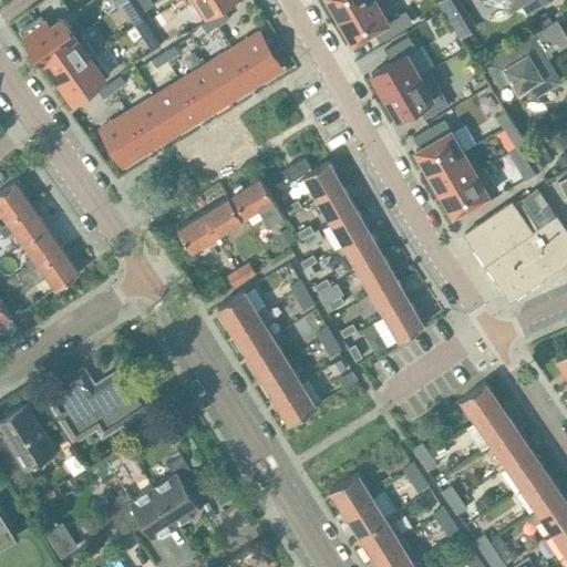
[(126,0),(122,3),(121,4),(127,12),(135,7),(130,0),(126,0)]
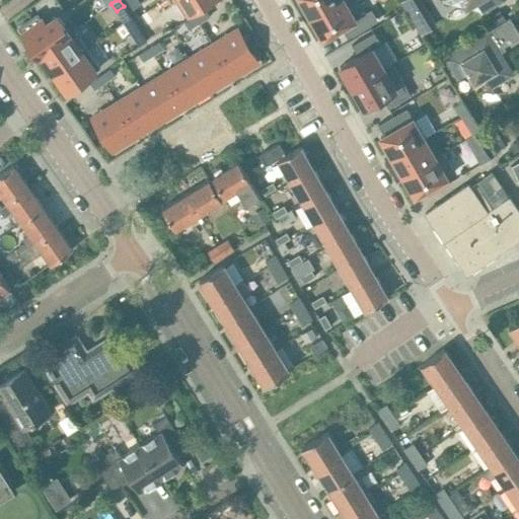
[(141,3),(138,0),(127,0),(133,8),(141,3)]
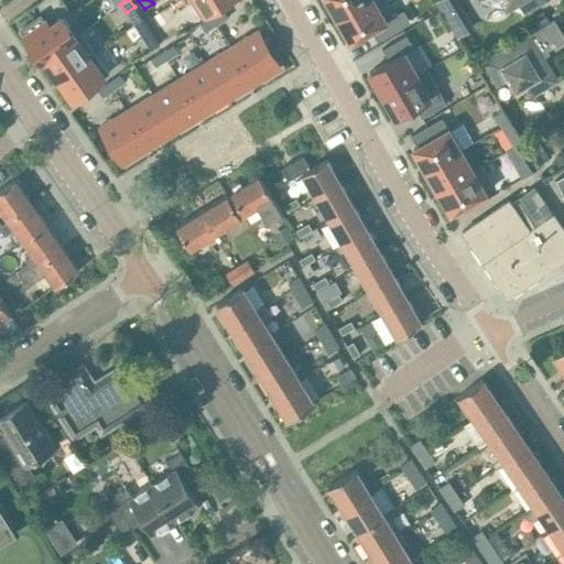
[(190,0),(199,15),(224,0),(190,0)]
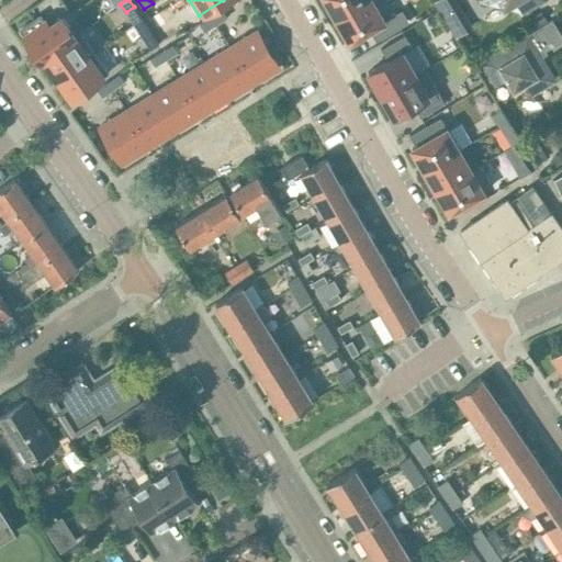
[(323,0),(334,18),(364,0),(323,0)]
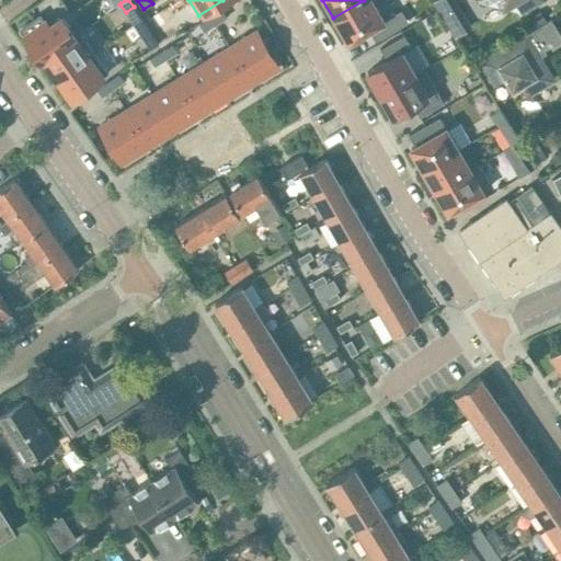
[(374,0),(364,0),(333,18),(347,43),(369,31),(375,41),(409,21),(401,9),(385,19),(374,0)]
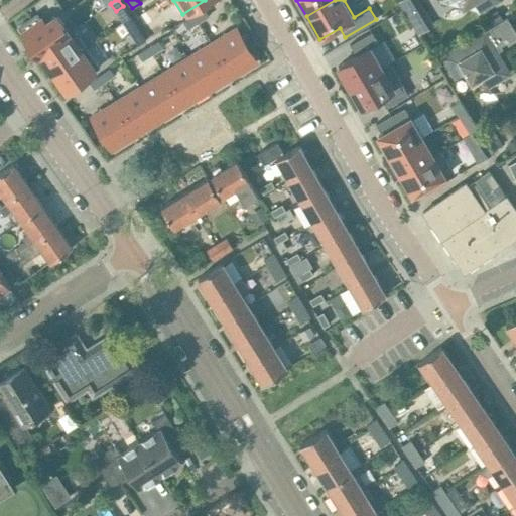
[(418,0),(399,0),(398,1),(403,10),(405,12),(420,2),(418,0)]
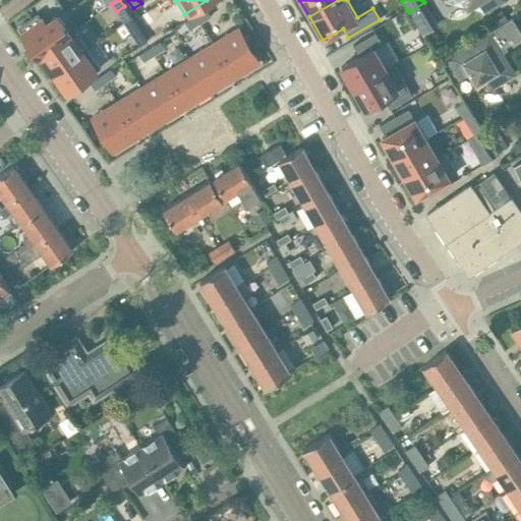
[(448,0),(450,3),(456,0),(470,0),(478,2),(484,11),(503,0),(448,0)]
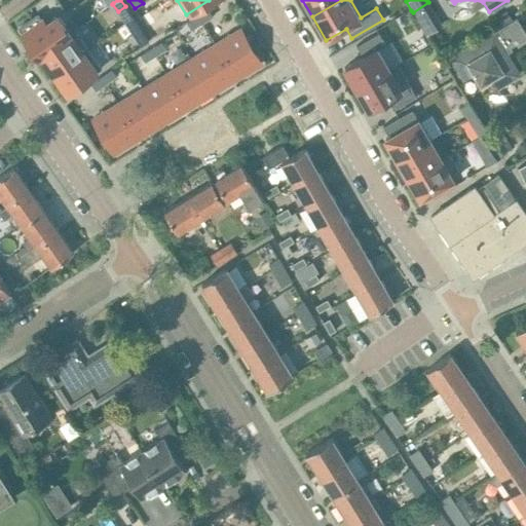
[(125,6),(118,11),(124,23),(133,17),(125,6)]
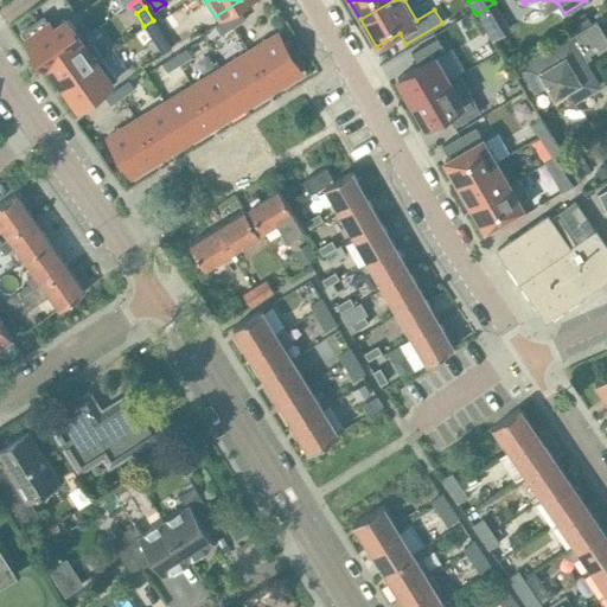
[(241,10),(228,17),(234,26),(246,19),(241,10)]
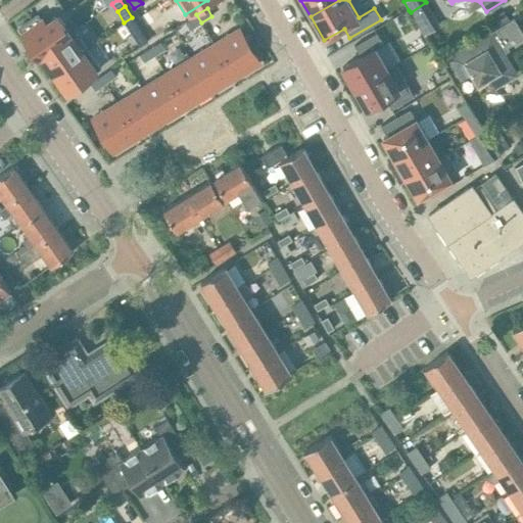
[(504,9),(493,15),(500,26),(510,19),(504,9)]
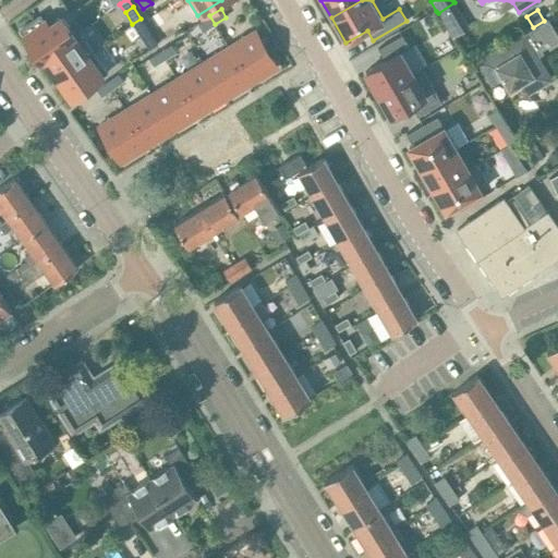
[(164,23),(157,12),(148,17),(156,28),(164,23)]
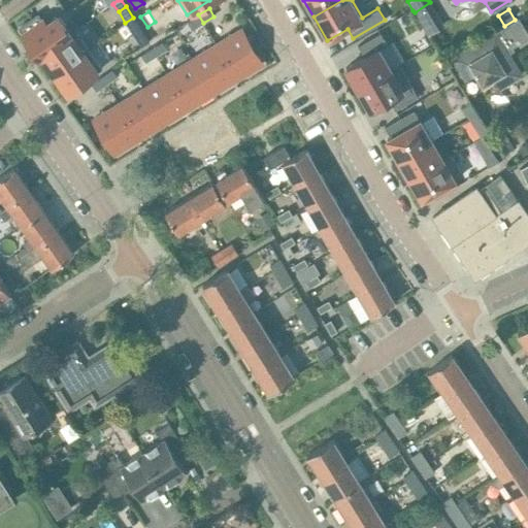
[(58,14),(45,24),(37,12),(18,27),(38,57),(75,30),(74,30),(70,33),(58,14)]
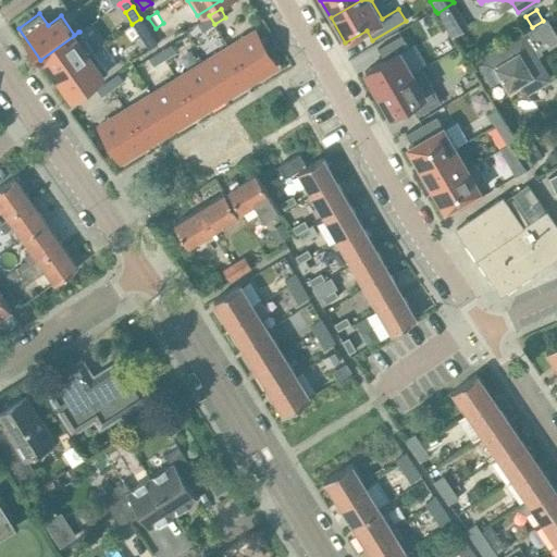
[(209,15),(198,23),(202,32),(214,24),(209,15)]
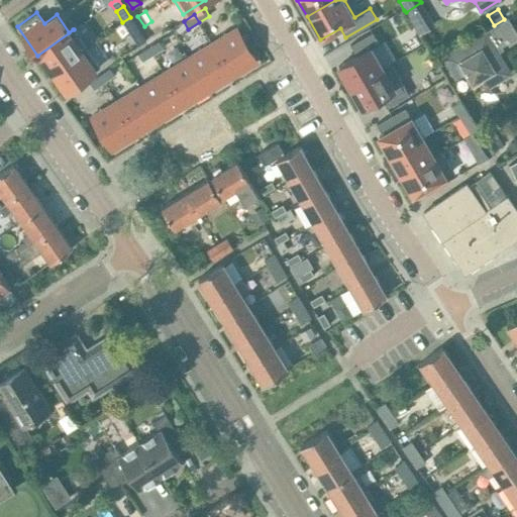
[(130,17),(122,22),(138,45),(145,40),(130,17)]
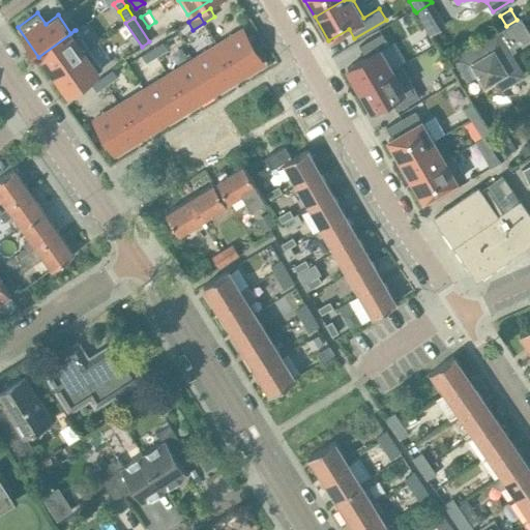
[(464,52),(453,58),(467,81),(477,75),(495,79),(501,89),(524,76),(518,65),(510,53),(509,51),(529,37),(529,34),(521,18),(517,20),(506,26),(503,28),(464,52)]
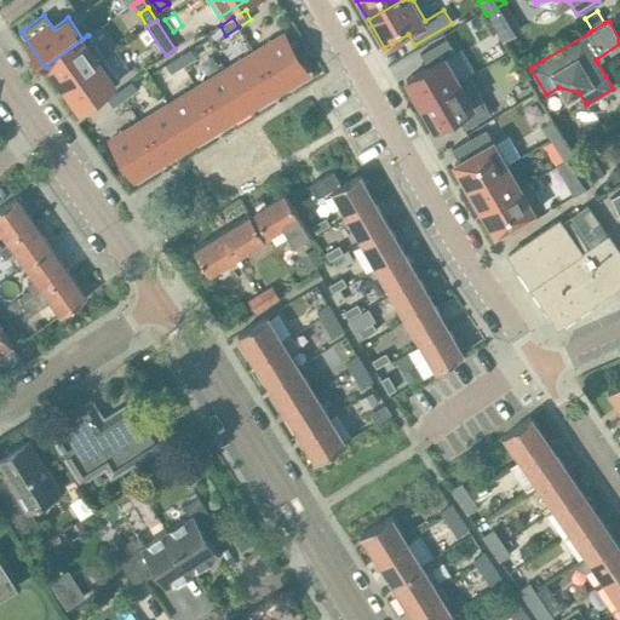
[(279,92),(308,74),(283,34),(253,51),(279,92)]
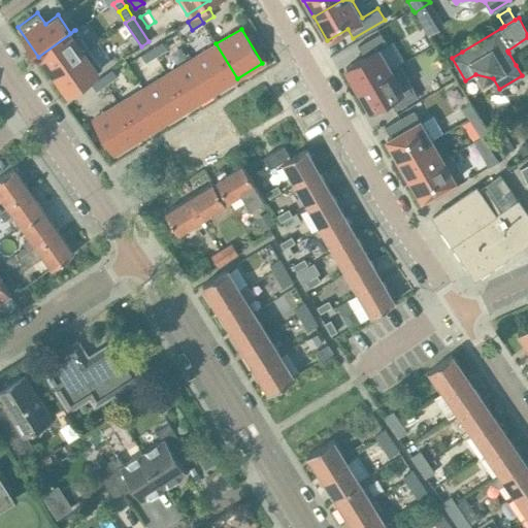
[(54,73),(89,48),(75,30),(38,57),(39,58),(41,56),(54,73)]
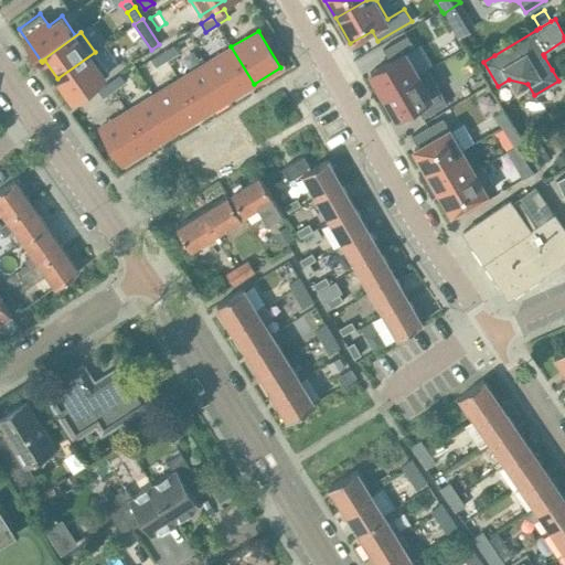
[(390,60),(368,72),(382,95),(419,73),(406,50),(413,45),(407,34),(383,49),(390,60)]
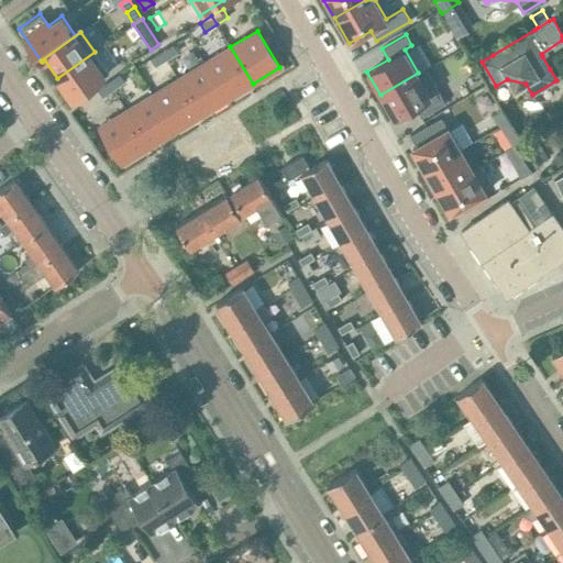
[(173,44),(162,51),(167,59),(178,52),(173,44)]
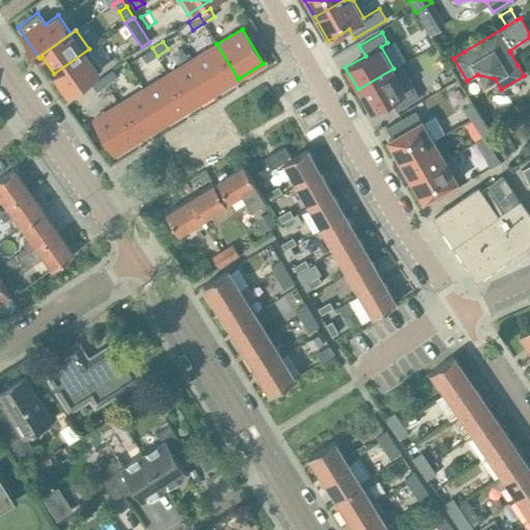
[(213,93),(238,79),(216,43),(193,59),(213,93)]
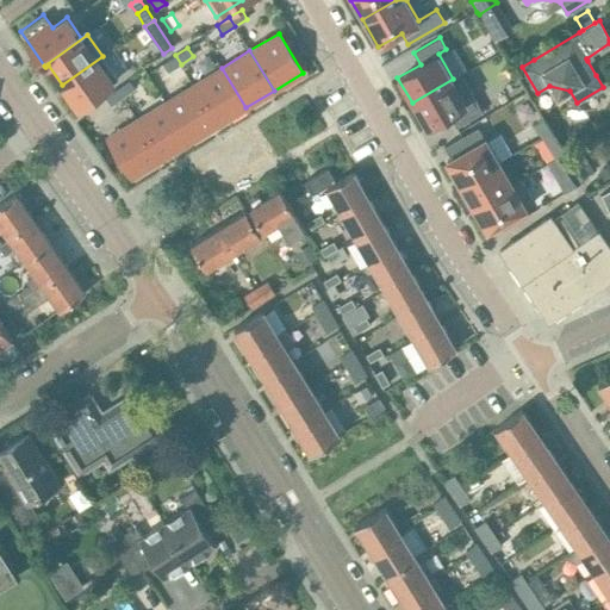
[(163,62),(168,72),(181,64),(175,55),(163,62)]
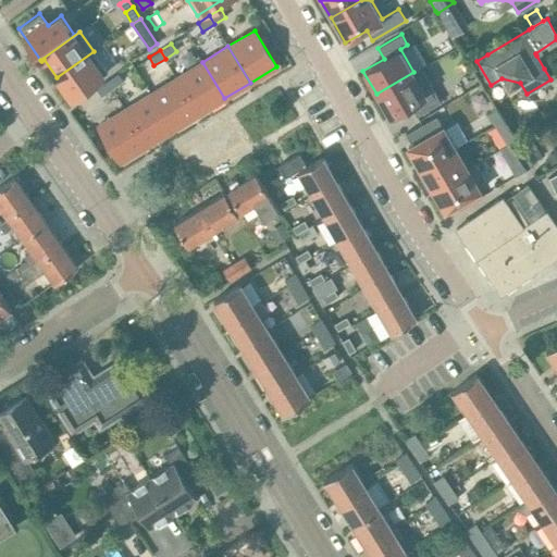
[(71,97),(108,71),(94,51),(57,77),(71,97)]
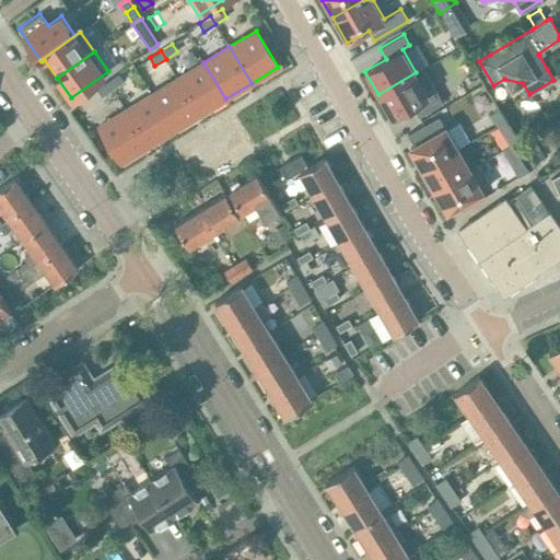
[(199,115),(225,98),(203,62),(177,78),(199,115)]
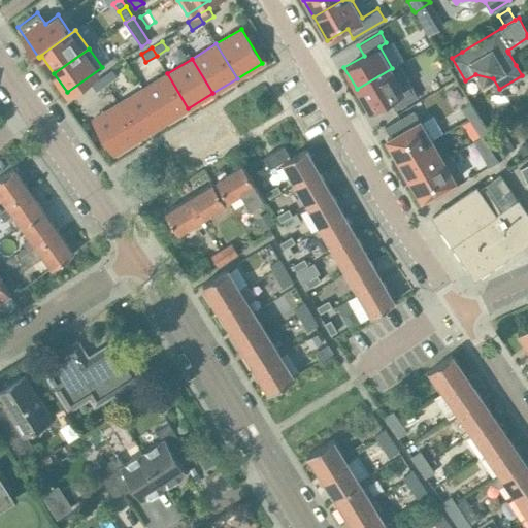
[(392,68),(357,89),(369,111),(390,99),(395,109),(418,97),(399,65),(392,68)]
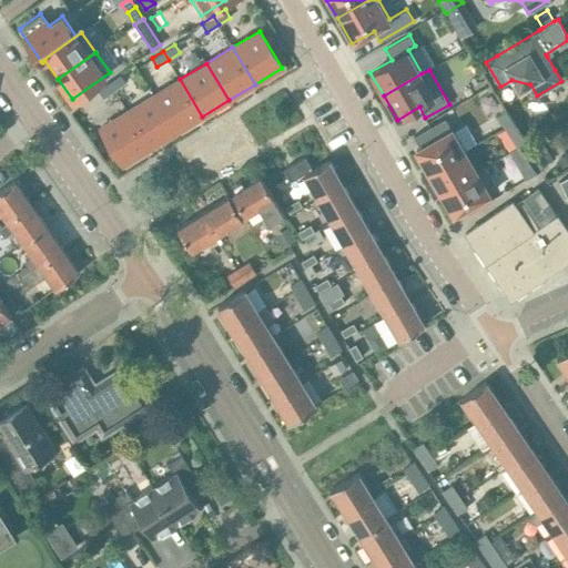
[(121,73),(109,82),(114,90),(127,81),(121,73)]
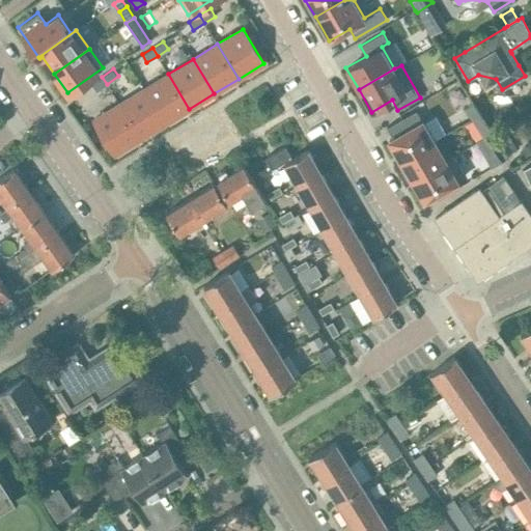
[(165,123),(189,109),(168,74),(143,89),(165,123)]
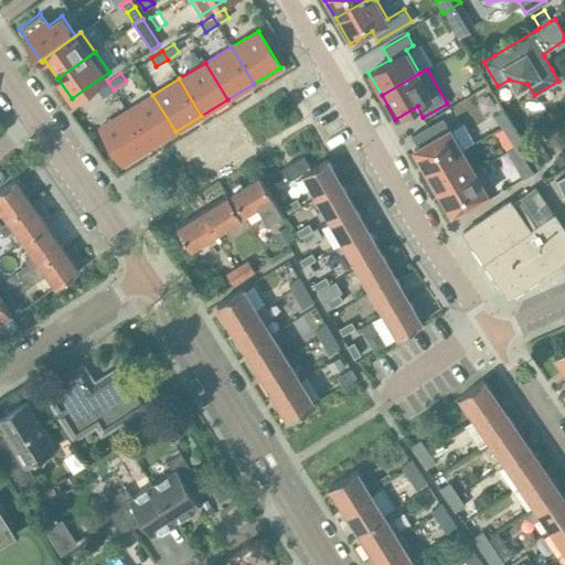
[(97,89),(103,97),(114,89),(108,82),(97,89)]
